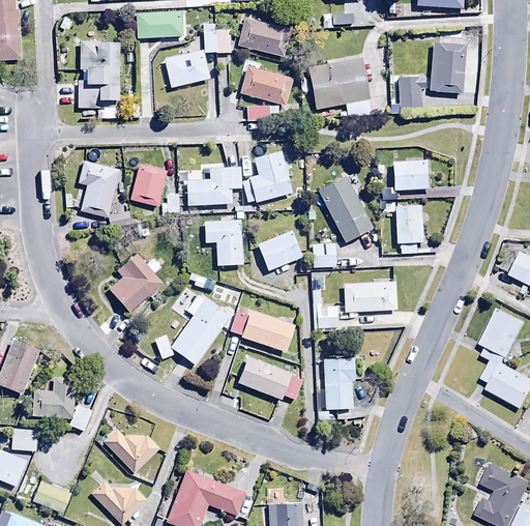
[(0,0),(0,60),(22,60),(20,9),(17,9),(16,0),(0,0)]
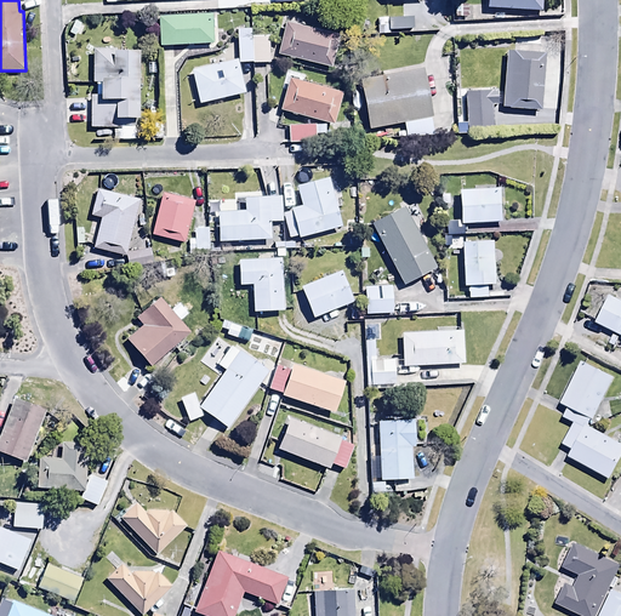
[(486,0),(486,7),(541,11),(541,0),(486,0)]
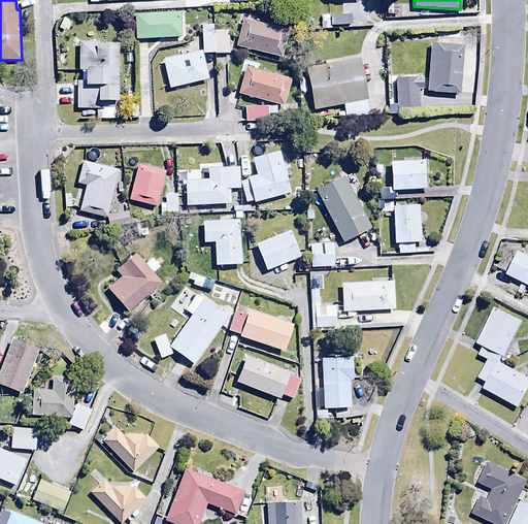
[(398,2),(385,2),(384,14),(397,14),(398,2)]
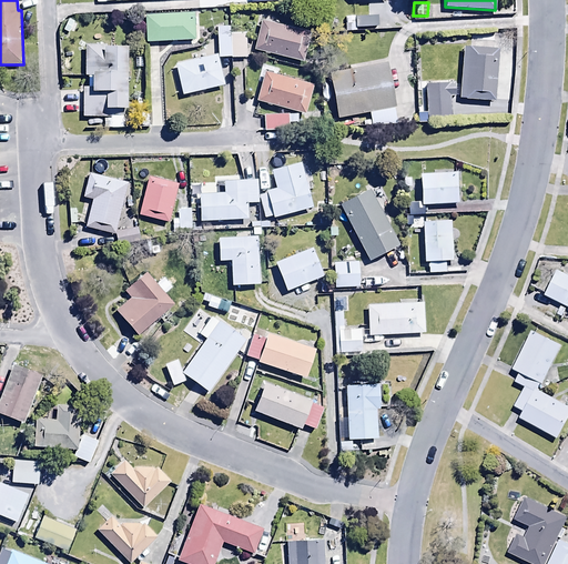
[(145,13),(146,40),(196,38),(194,11),(145,13)]
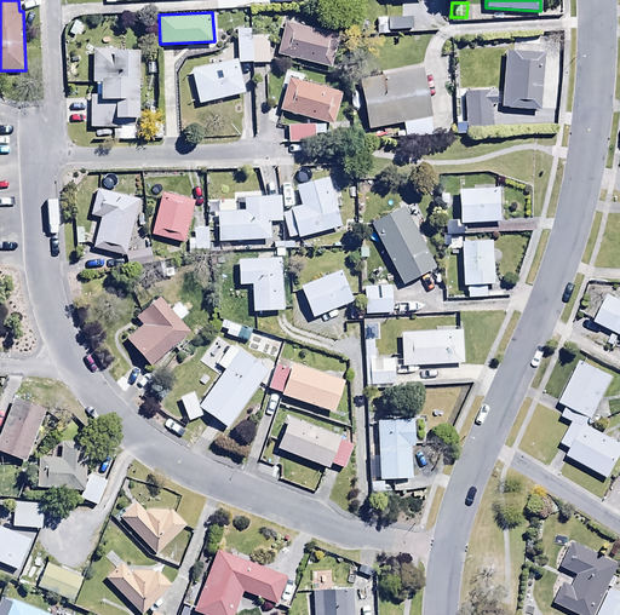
[(412,15),(377,16),(377,34),(412,33),(412,15)]
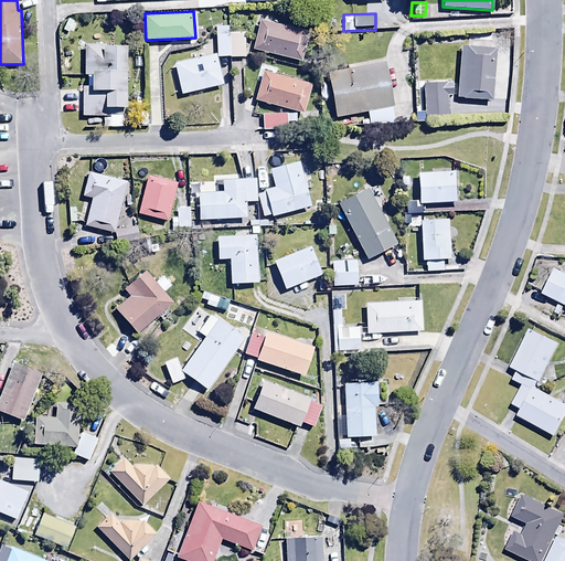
[(304,62),(311,31),(260,18),(253,49),(304,62)]
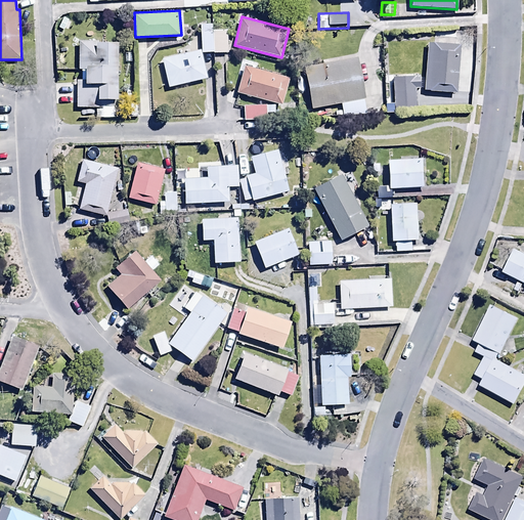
[(213,24),(202,24),(202,52),(227,52),(227,29),(213,29),(213,24)]
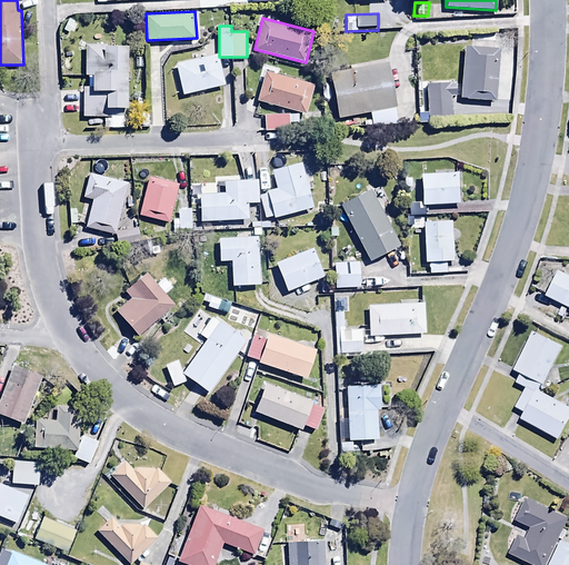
[(87,42),(87,75),(93,75),(93,86),(85,86),(83,116),(111,116),(111,127),(125,127),(125,109),(129,109),(129,47),(115,47),(115,42),(87,42)]
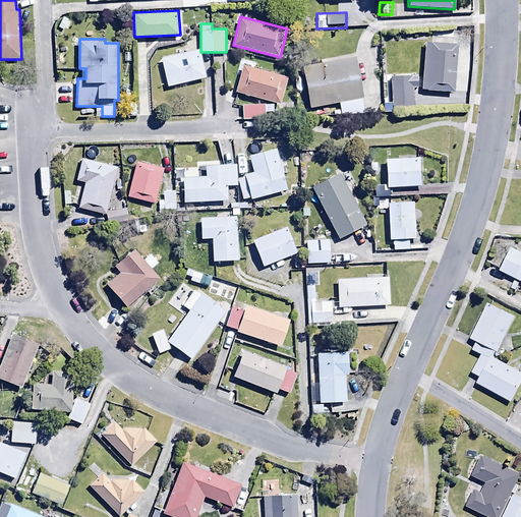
[(453,92),(456,44),(424,41),(421,90),(453,92)]
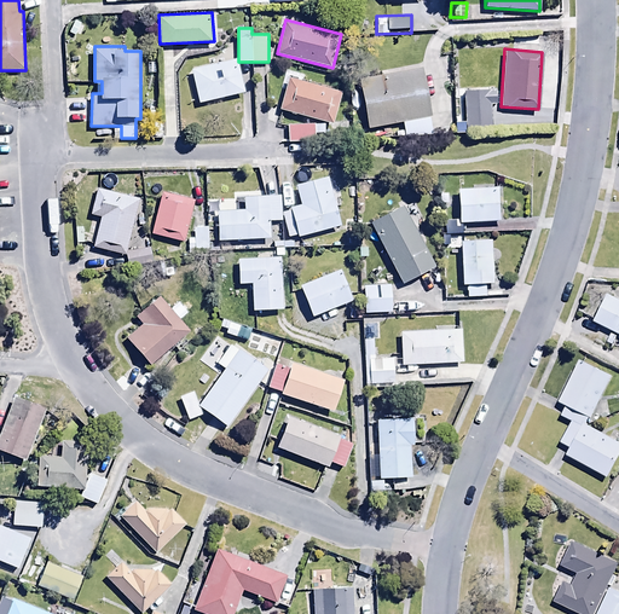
[(236,58),(191,68),(200,102),(244,92),(236,58)]
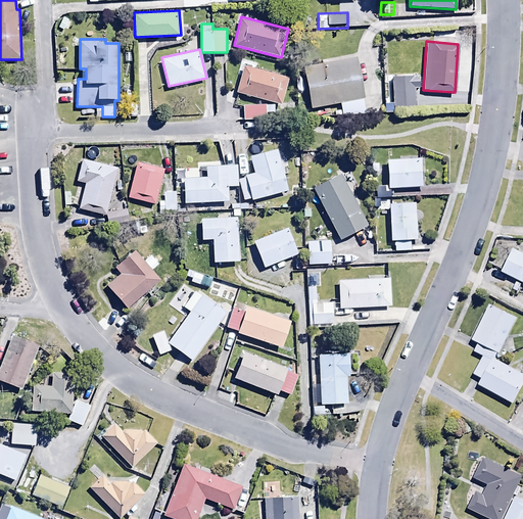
[(311,107),(339,102),(342,119),(366,113),(363,97),(364,97),(355,57),(303,68),(311,107)]
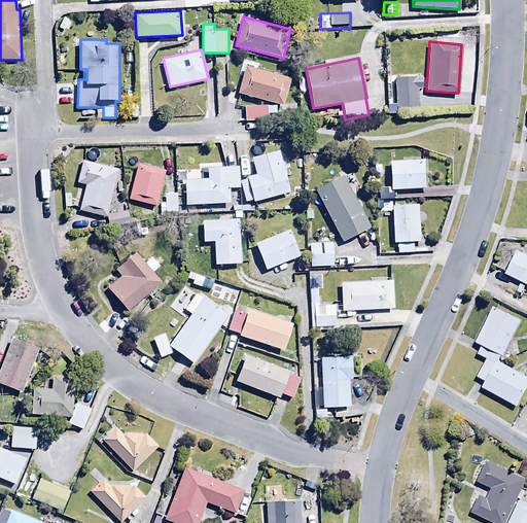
[(246,64),(238,92),(283,105),(291,78),(246,64)]
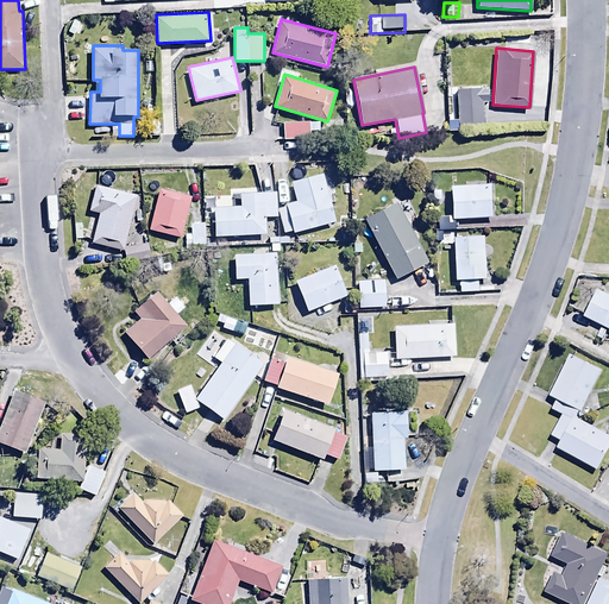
[(487,88),(456,90),(458,120),(449,121),(449,129),(484,126),(483,101),(488,101),(487,88)]
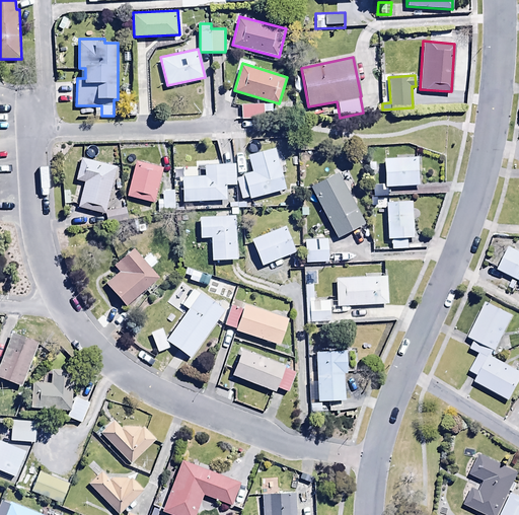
[(254,103),(254,100),(241,101),(242,119),(266,117),(265,102),(254,103)]
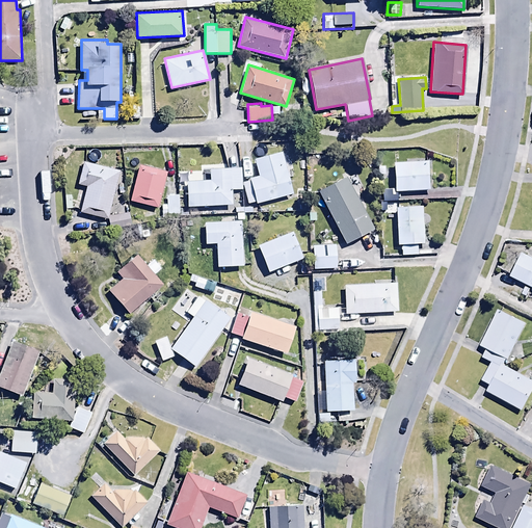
[(294,192),(282,151),(255,160),(260,176),(242,181),(249,203),(256,201),(257,205),(280,198),(281,202),(291,199),(290,194),(294,192)]
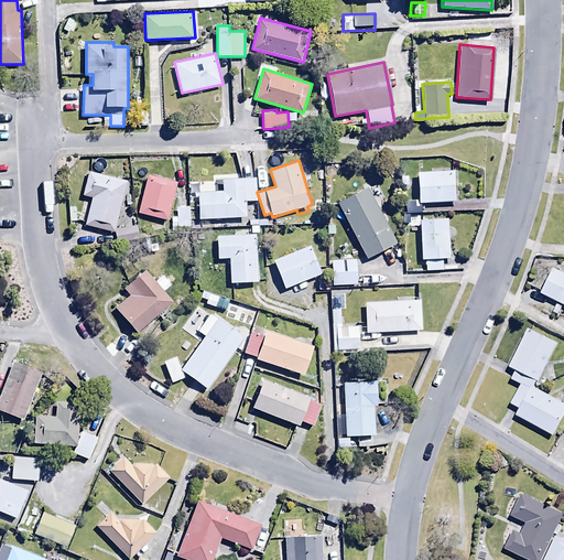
[(85,195),(80,211),(89,214),(86,223),(112,232),(129,183),(90,170),(83,195),(85,195)]
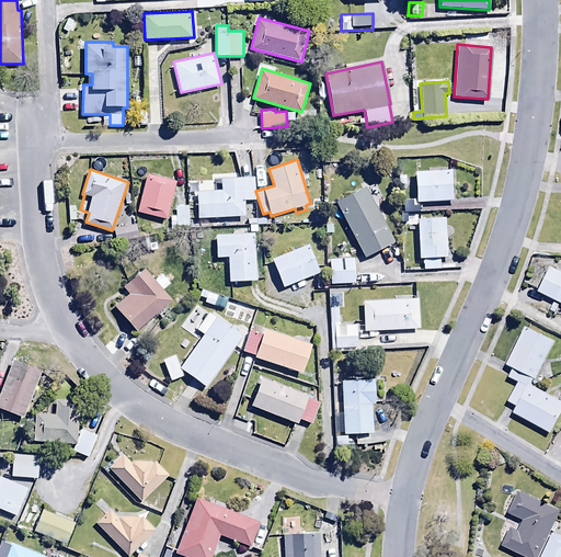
[(151,171),(150,174),(148,173),(138,211),(167,219),(178,182),(161,177),(162,173),(151,171)]
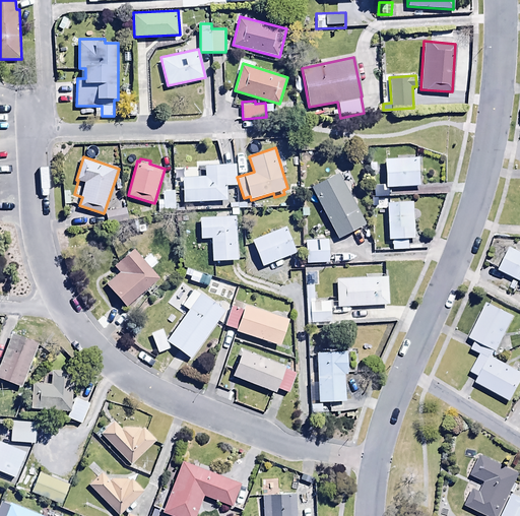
[(420,186),(420,158),(385,159),(385,187),(420,186)]
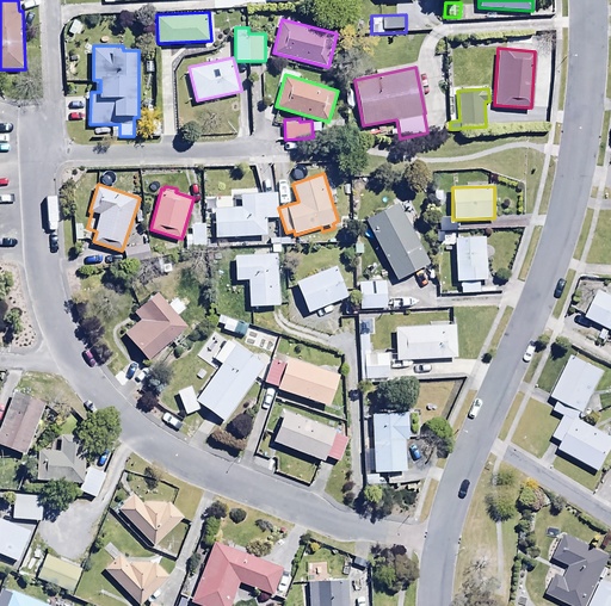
[(215,208),(216,236),(267,235),(267,217),(278,217),(277,192),(241,193),(241,206),(215,208)]
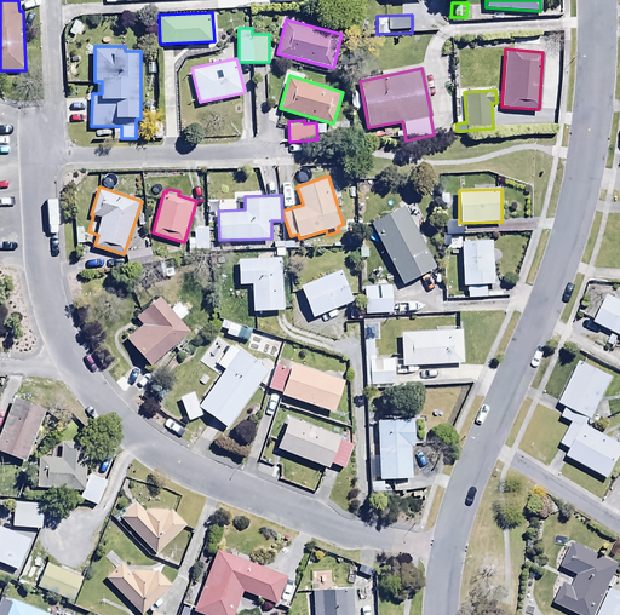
[(405,206),(372,223),(402,282),(435,266),(405,206)]
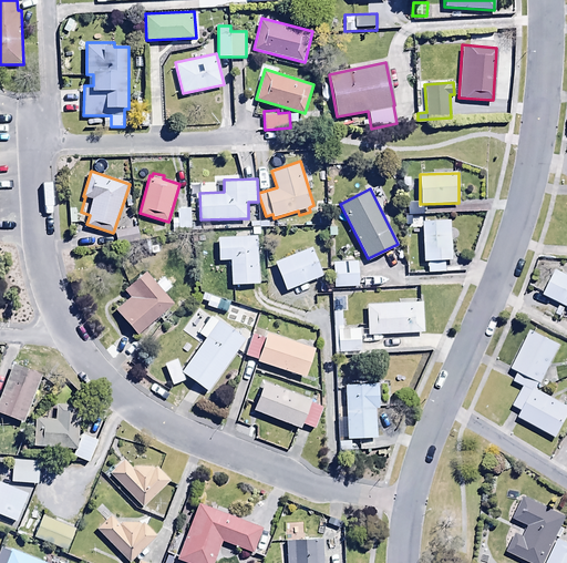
[(274,219),(251,219),(253,233),(264,233),(264,226),(274,226),(274,219)]
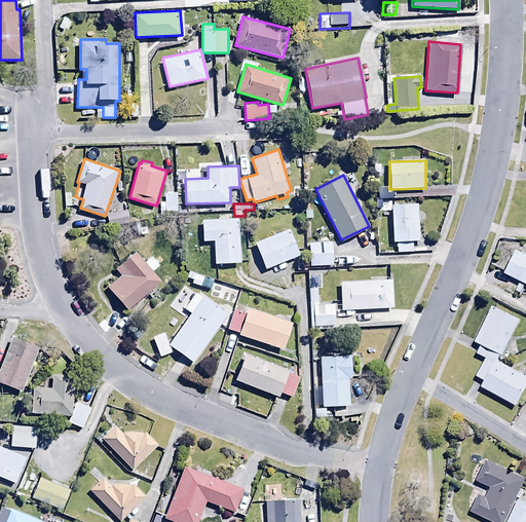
[(419,203),(391,206),(393,243),(397,243),(397,252),(413,251),(413,240),(421,240),(419,203)]
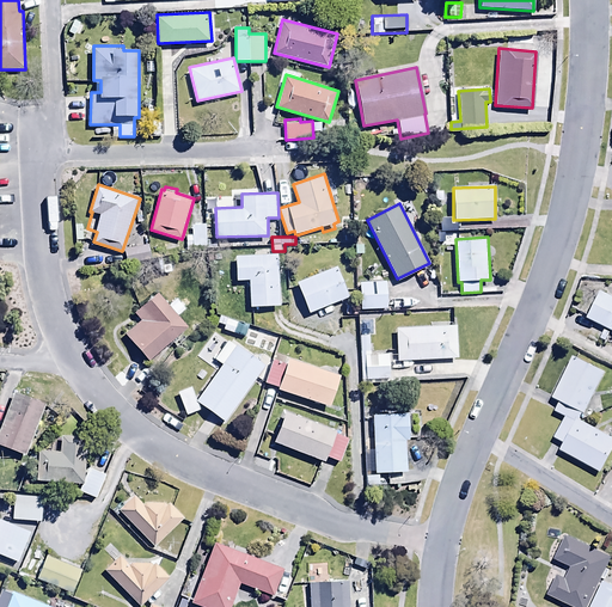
[(279,253),(236,256),(237,280),(250,279),(251,306),(280,305),(279,253)]
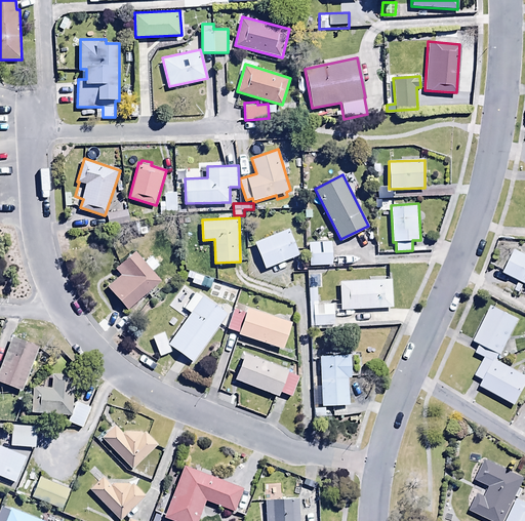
[(255,241),(266,268),(299,254),(289,228),(279,232),(278,229),(272,232),(273,235),(255,241)]
